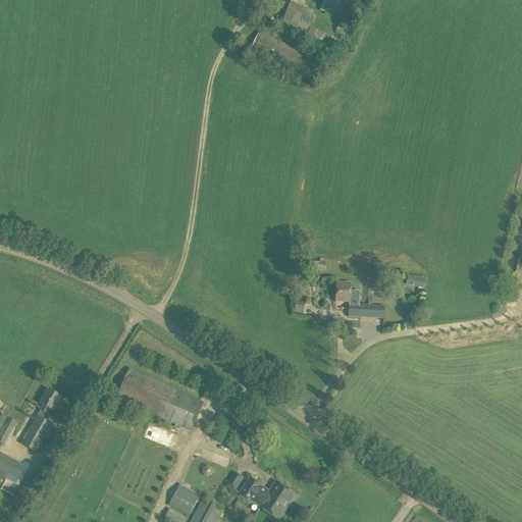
[(349,22),(356,4),(347,0),(324,0),(320,10),(349,22)]
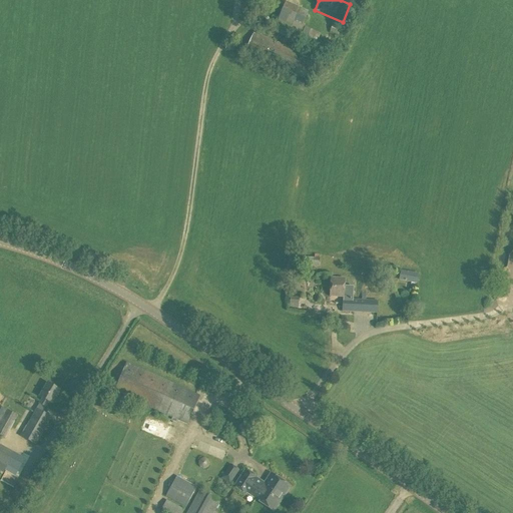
[(313,49),(320,34),(301,26),(308,12),(286,2),(273,31),(313,49)]
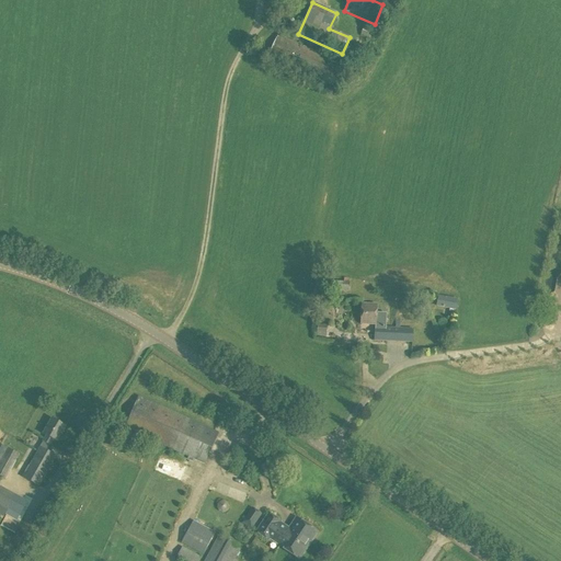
[(371,39),(375,31),(364,26),(361,35),(371,39)]
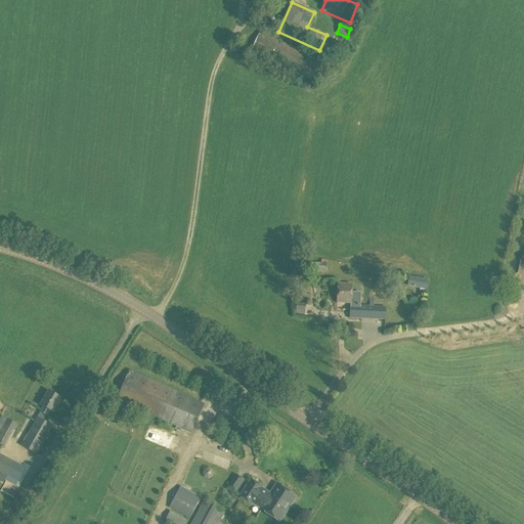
[(310,83),(320,60),(259,33),(249,55),(310,83)]
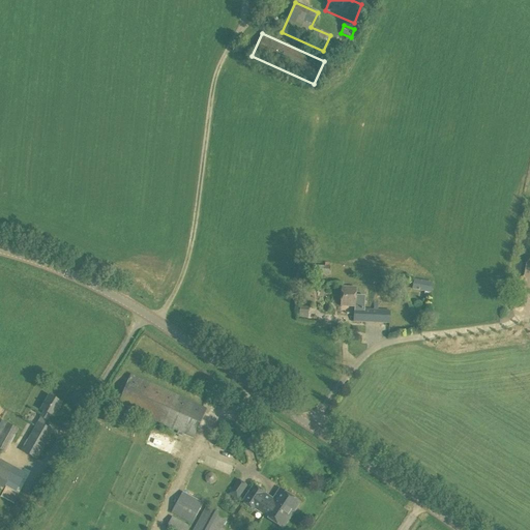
[(329,275),(329,263),(324,263),(324,266),(312,266),(312,274),(329,275)]
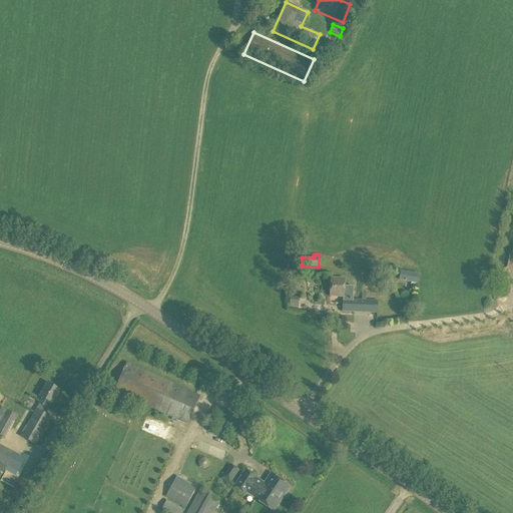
[(416,284),(418,274),(400,271),(398,281),(416,284)]
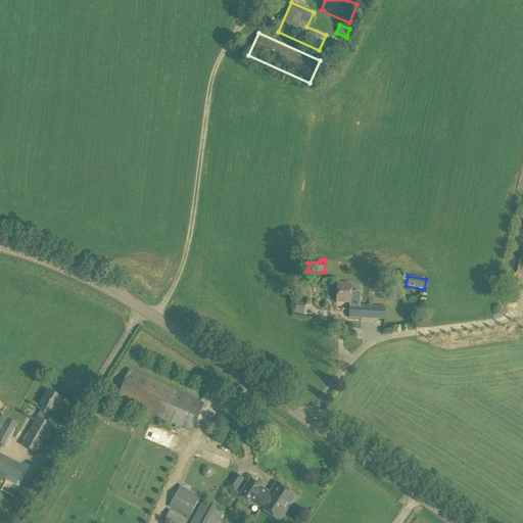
[(384,319),(384,307),(373,306),(360,305),(361,293),(350,292),(350,285),(337,284),(336,302),(349,303),(348,317),(384,319)]
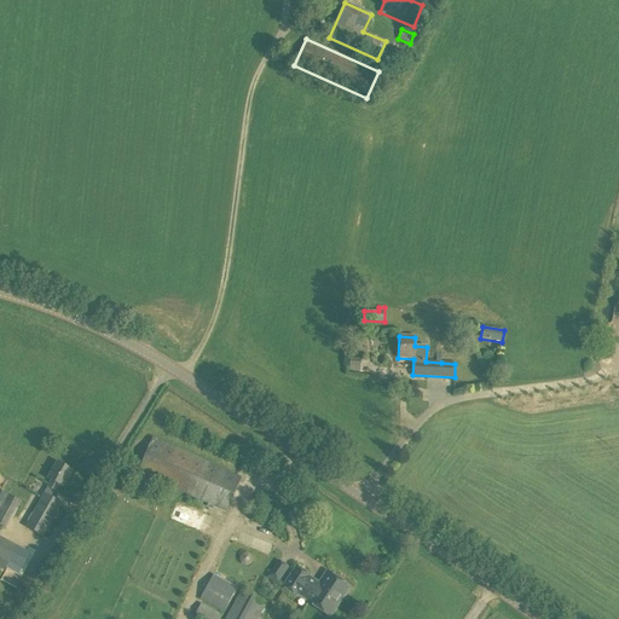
[(225,513),(241,478),(152,438),(137,473),(207,504),(206,507),(213,509),(214,508),(225,513)]
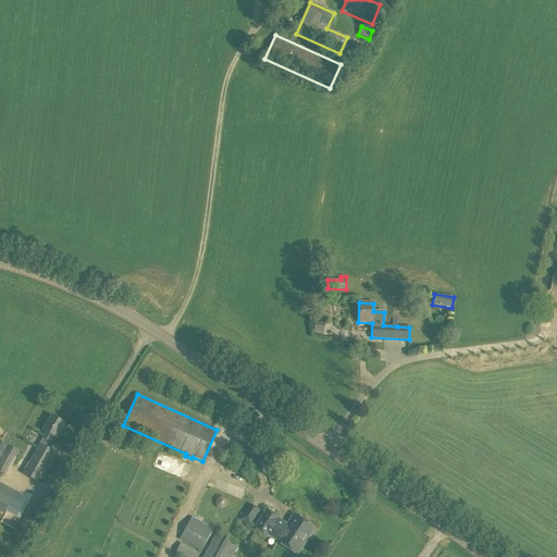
[(56,438),(63,424),(51,417),(44,432),(46,433),(34,454),(22,473),(38,483),(56,454),(49,450),(52,444),(49,443),(52,436),(56,438)]
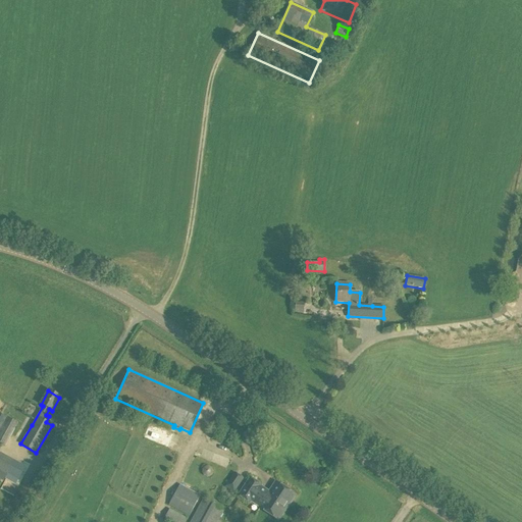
[(0,442),(5,446),(17,423),(1,414),(0,416),(0,442)]
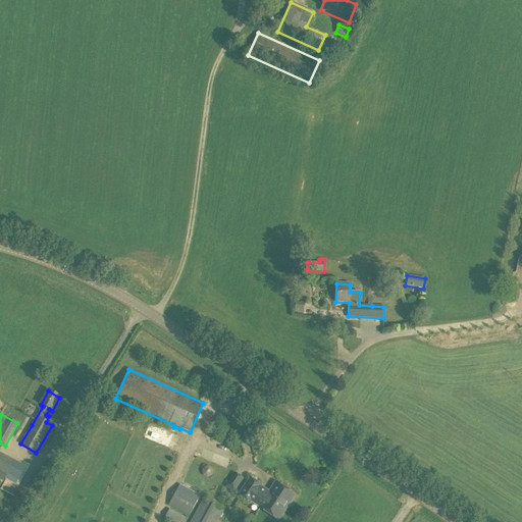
[(168,448),(174,432),(149,423),(143,438),(168,448)]
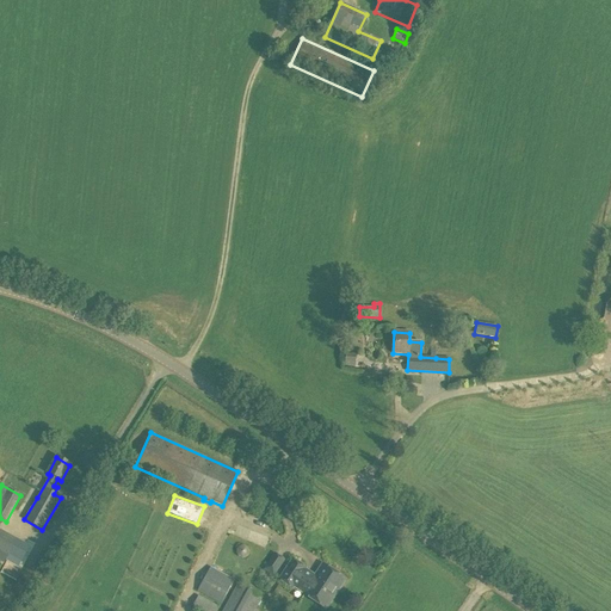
[(0,536),(0,559),(10,566),(20,548),(0,536)]
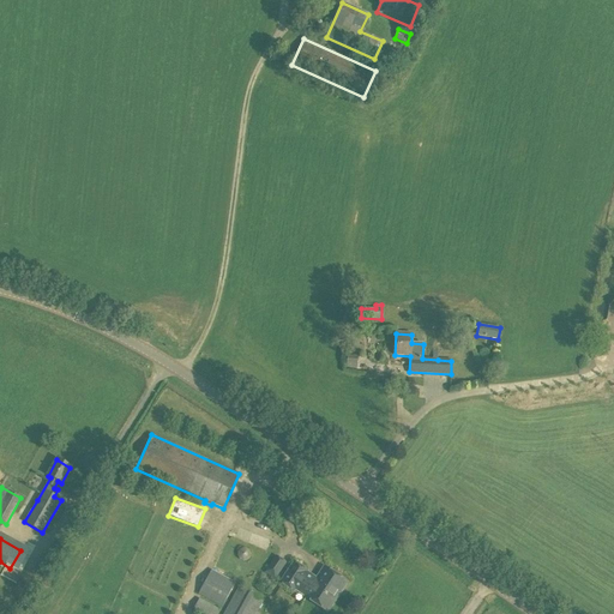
[(275,579),(287,563),(276,555),(264,572),(275,579)]
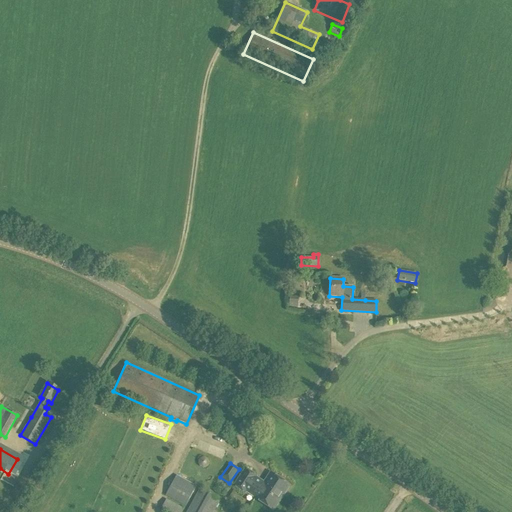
[(264,484),(254,477),(254,476),(245,470),(234,486),(244,493),(246,490),(255,497),(254,498),(272,510),(288,486),(270,474),(264,484)]
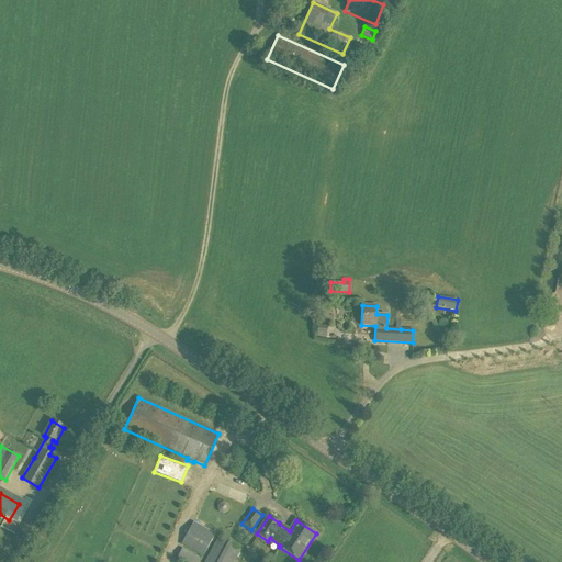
[(203,555),(215,534),(193,521),(181,544),(203,555)]
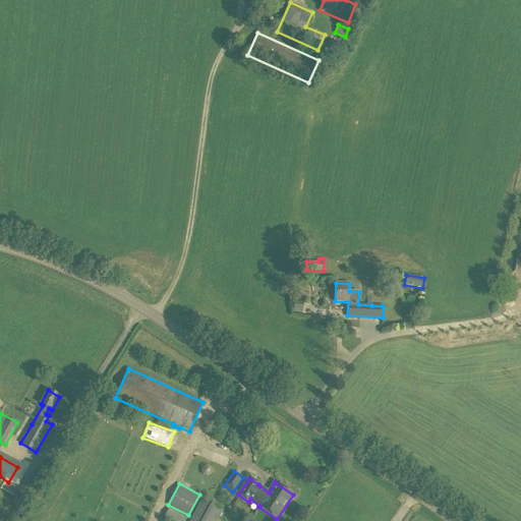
[(217,520),(223,510),(203,498),(189,520),(217,520)]
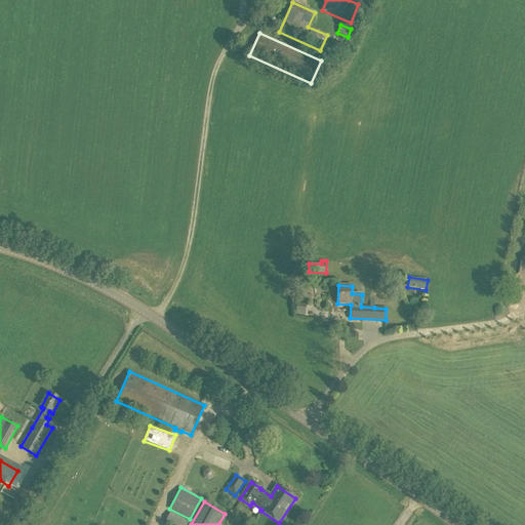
[(165,524),(184,524),(187,521),(169,512),(163,524),(165,524)]
